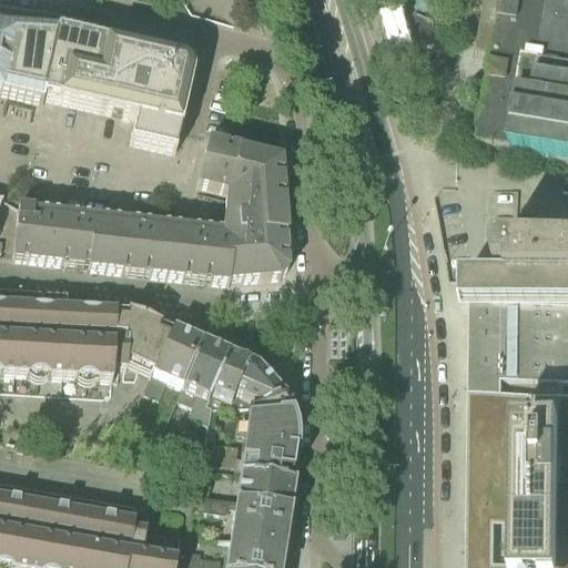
[(567,0),(506,0),(479,153),(525,161),(567,168),(567,0)]
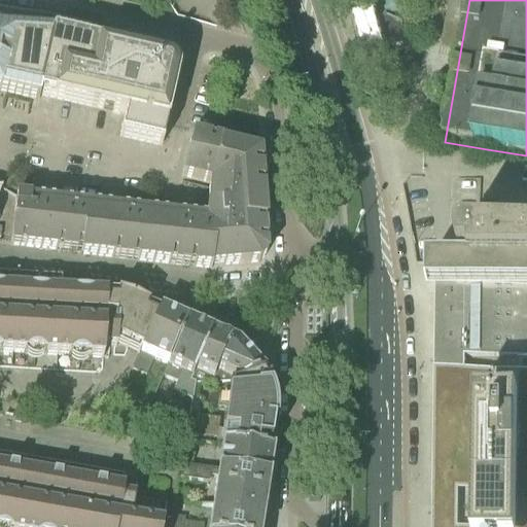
[(376,12),(353,20),(364,60),(387,53),(376,12)]
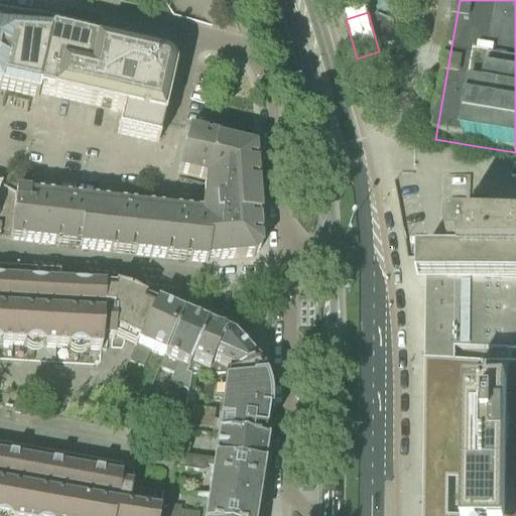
[(0,89),(38,98),(39,93),(52,31),(0,27),(0,89)]
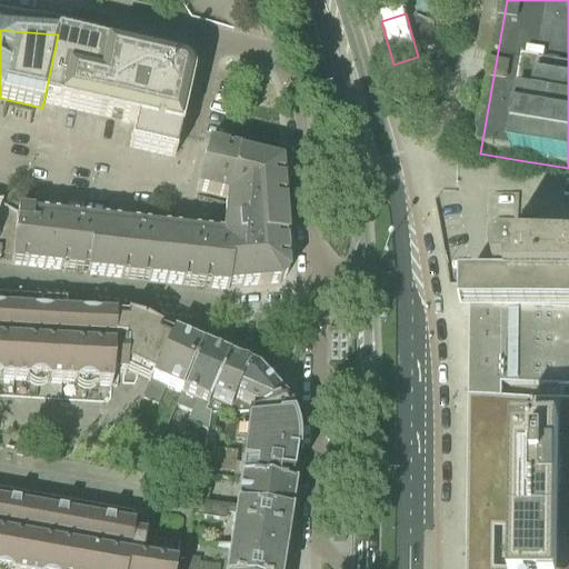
[(58,35),(43,102),(59,106),(59,107),(135,123),(129,147),(175,157),(192,81),(192,78),(192,75),(191,71),(190,69),(188,67),(186,65),(183,62),(180,62),(58,35)]
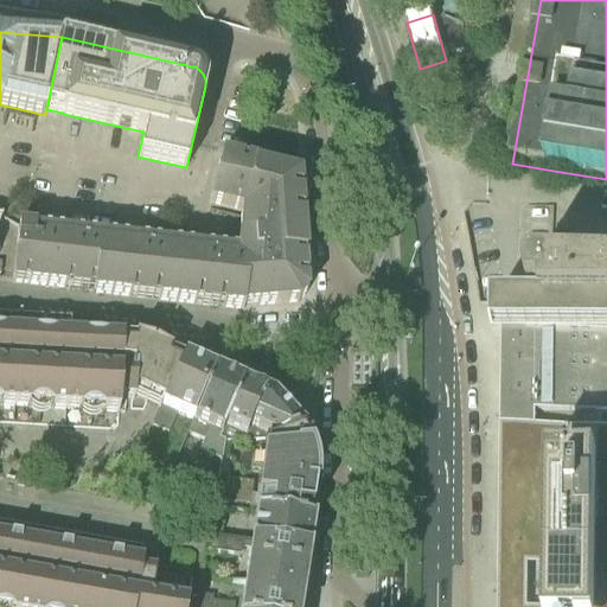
[(305,256),(304,238),(299,178),(256,167),(257,165),(221,155),(208,205),(241,213),(237,253),(18,228),(12,285),(93,293),(93,294),(231,310),(243,311),(244,308),(299,305),(307,295),(304,256),(305,256)]
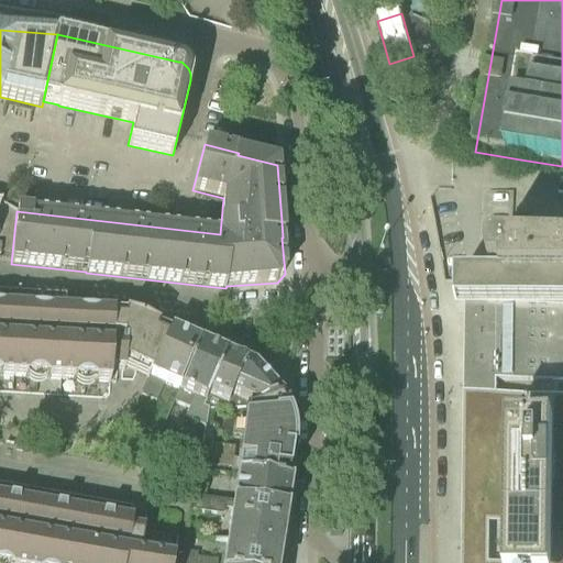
[(527,229),(517,229),(517,241),(527,241),(527,229)]
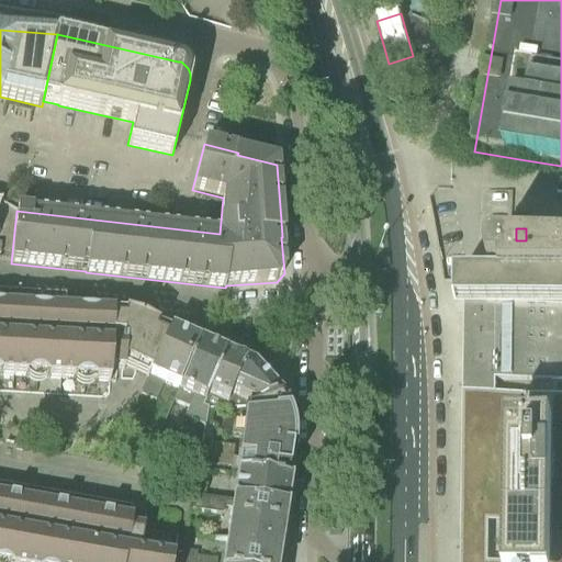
[(552,381),(561,381),(561,249),(491,249),(487,258),(489,268),(492,274),(501,276),(501,282),(485,281),(484,304),(464,304),(463,319),(463,388),(551,388),(552,381)]
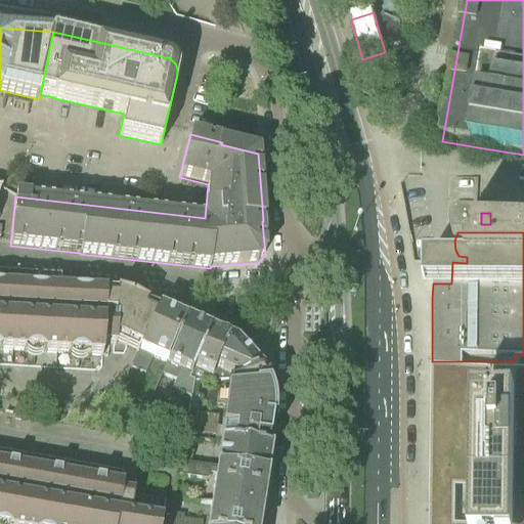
[(0,523),(161,523),(163,517),(140,513),(131,512),(134,493),(122,491),(123,485),(100,481),(79,477),(56,473),(35,469),(13,465),(0,463),(0,351),(13,352),(57,355),(102,357),(102,345),(116,346),(116,344),(135,353),(137,352),(157,309),(134,299),(117,292),(117,293),(105,292),(61,289),(16,287),(0,285),(0,523)]
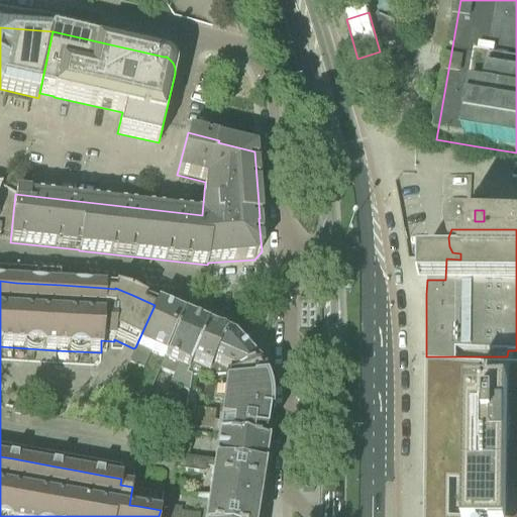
[(161,372),(161,371),(183,317),(157,305),(154,305),(135,347),(136,348),(147,352),(144,370),(161,372)]
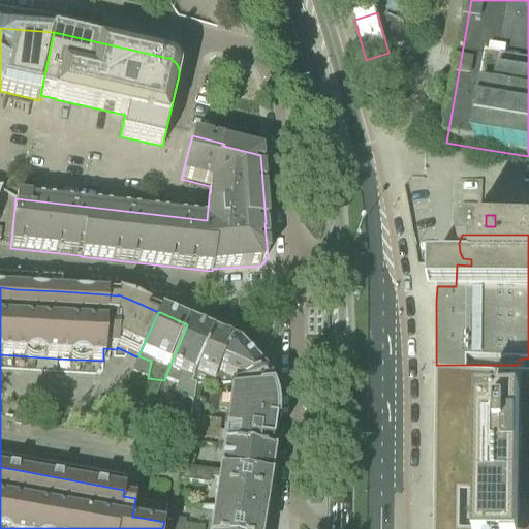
[(193,401),(195,385),(191,383),(212,335),(187,324),(164,379),(177,384),(173,395),(191,403),(192,401),(193,401)]
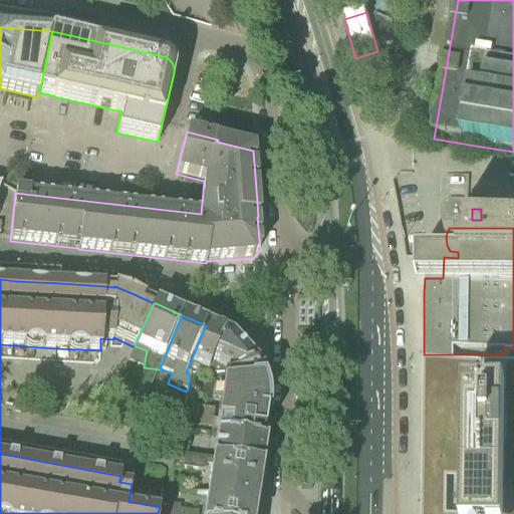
[(208,373),(224,373),(233,371),(257,366),(233,337),(206,325),(186,372),(190,374),(208,373)]
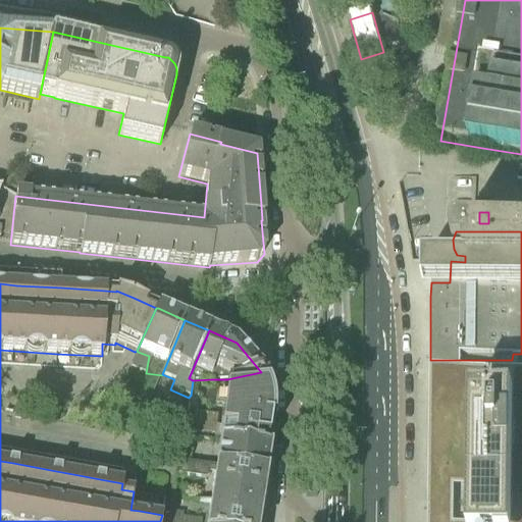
[(512,360),(430,360),(427,521),(521,521),(521,354),(513,354),(512,360)]
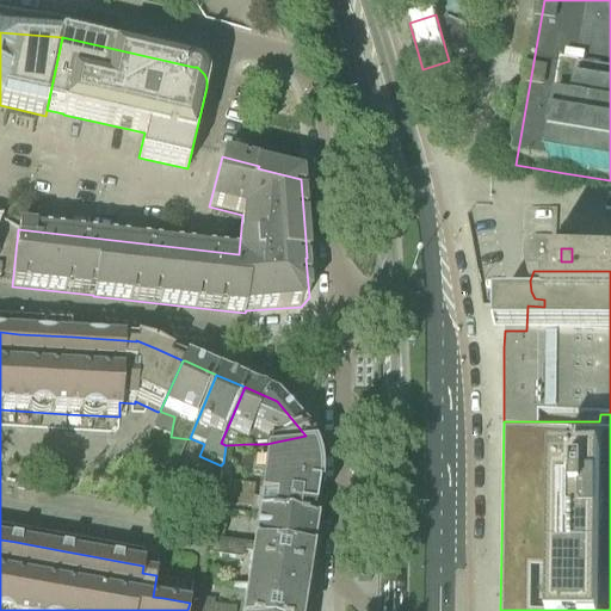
[(266,444),(258,500),(252,499),(254,487),(230,483),(234,464),(224,463),(217,505),(250,511),(250,514),(257,516),(259,517),(259,514),(269,516),(267,518),(296,522),(297,513),(313,516),(315,495),(319,495),(319,498),(320,498),(321,487),(321,479),(321,471),(320,463),(318,455),(315,450),(310,440),(308,442),(309,443),(307,444),(303,438),(306,437),(306,436),(277,442),(266,444)]
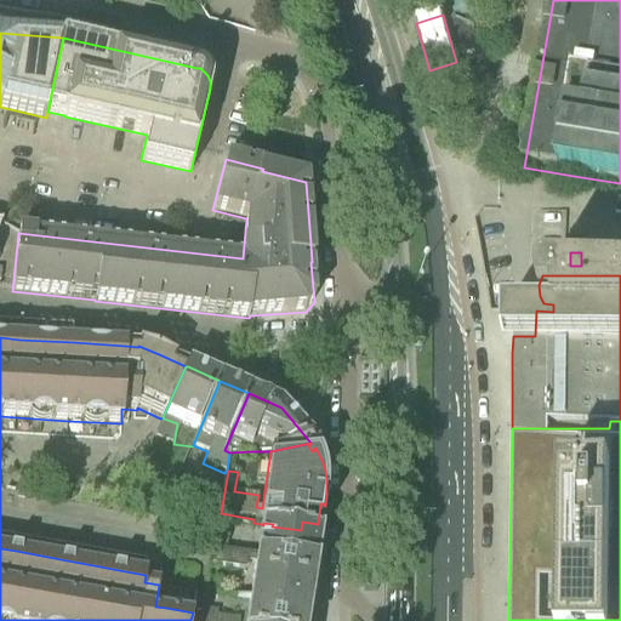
[(214,557),(313,573),(319,533),(301,530),(272,527),(273,524),(263,523),(263,525),(261,524),(256,556),(224,551),(228,534),(215,533),(212,551),(215,551),(214,557)]
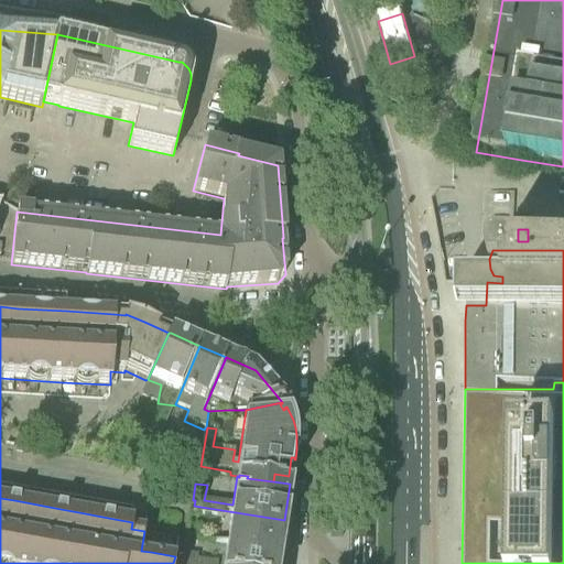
[(221,563),(278,563),(284,520),(194,506),(193,513),(229,519),(221,563)]
